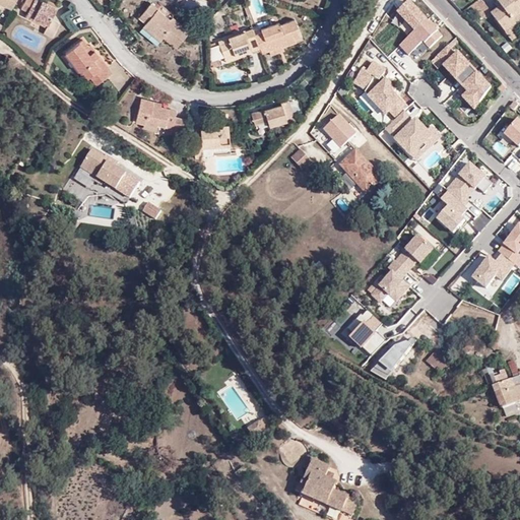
[(56,8),(47,3),(42,1),(42,2),(37,0),(25,0),(21,7),(28,11),(25,16),(33,20),(34,16),(48,23),(47,27),(44,33),(53,38),(59,24),(51,19),(56,8)]
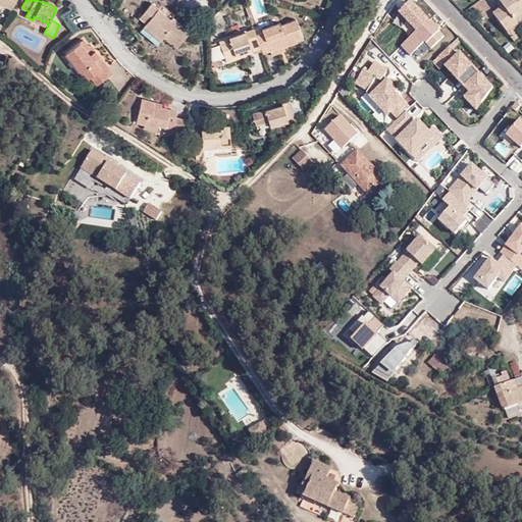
[(47,0),(47,3),(56,8),(58,5),(47,0)]
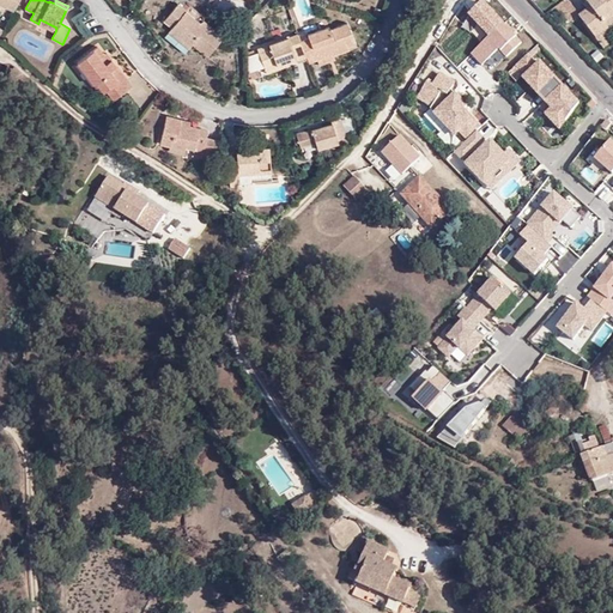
[(594,10),(582,18),(599,40),(611,30),(606,24),(612,18),(612,0),(592,0),(588,2),(590,6),(594,10)]
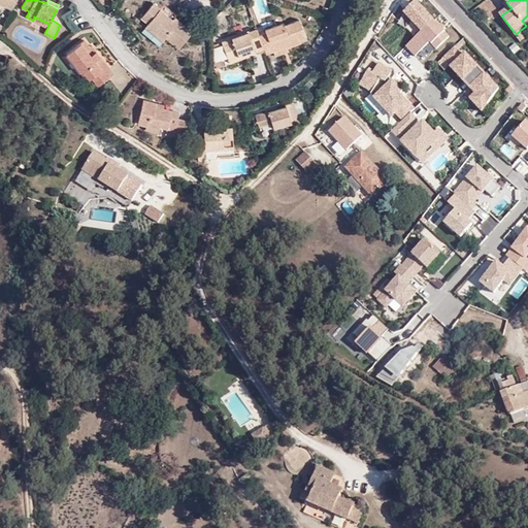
[(489,1),(481,7),(490,20),(496,21),(501,15),(498,12),(489,1)]
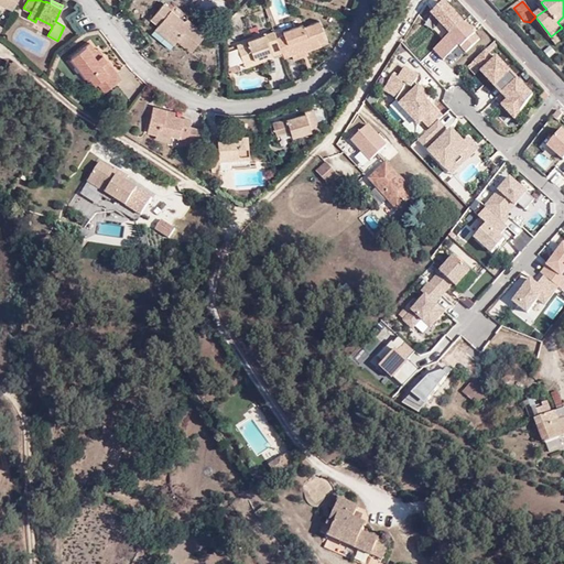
[(164,3),(151,19),(159,25),(153,32),(153,34),(170,49),(177,41),(191,52),(205,33),(187,19),(185,22),(170,10),(171,9),(164,3)]
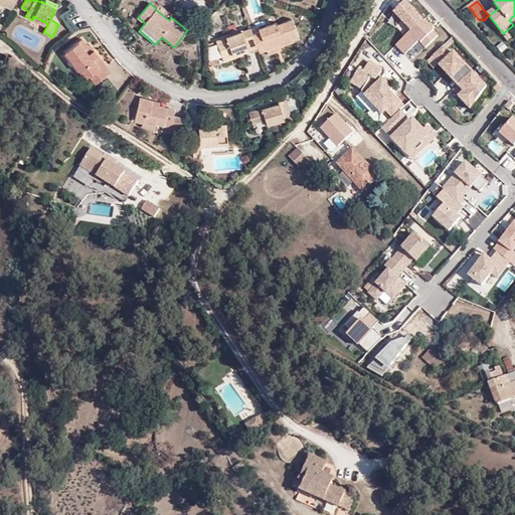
[(424,21),(409,3),(396,14),(412,31),(424,21)]
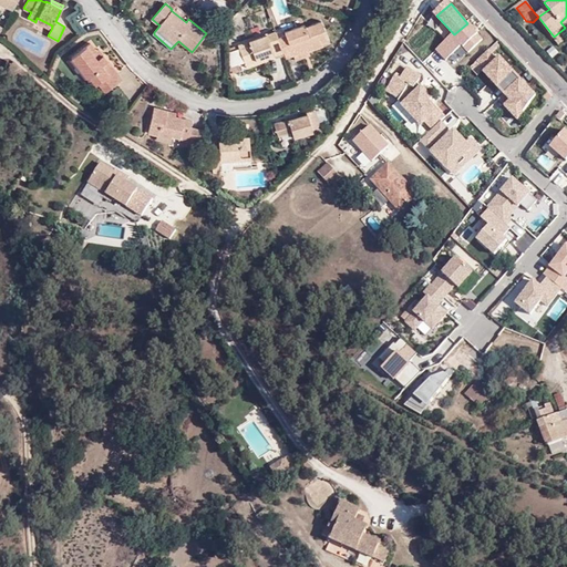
[(546,6),(535,13),(538,17),(549,9),(546,6)]
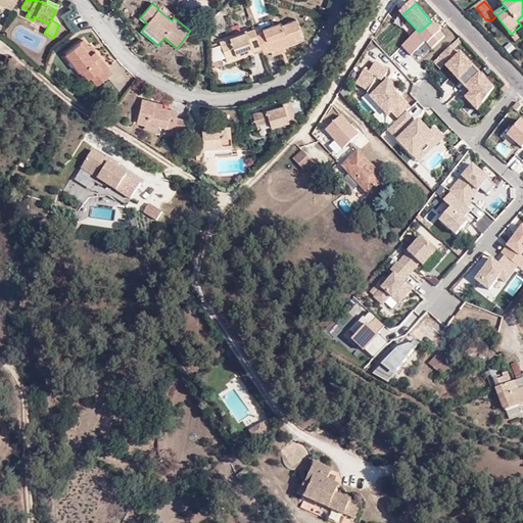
[(34,16),(33,20),(47,28),(48,24),(34,16)]
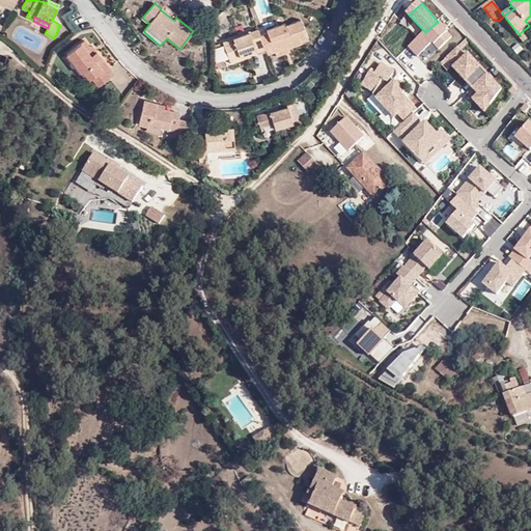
[(266,50),(268,55),(275,52),(283,49),(282,47),(287,45),(288,49),(301,45),(301,42),(308,38),(301,21),(285,27),(284,24),(267,31),(268,34),(260,37),(266,50)]
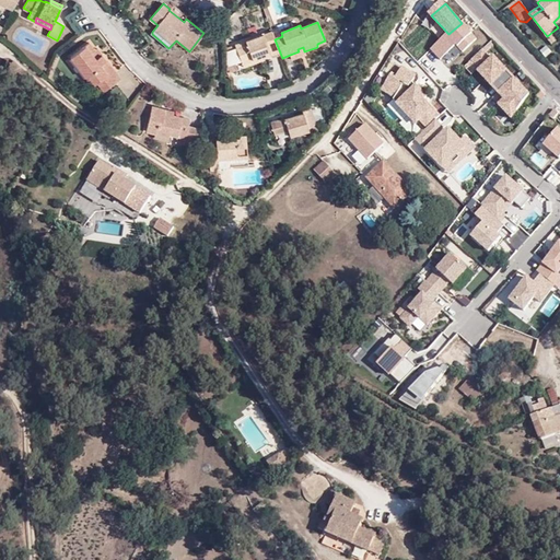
[(473,35),(462,23),(448,34),(431,49),(442,61),(458,47),(473,35)]
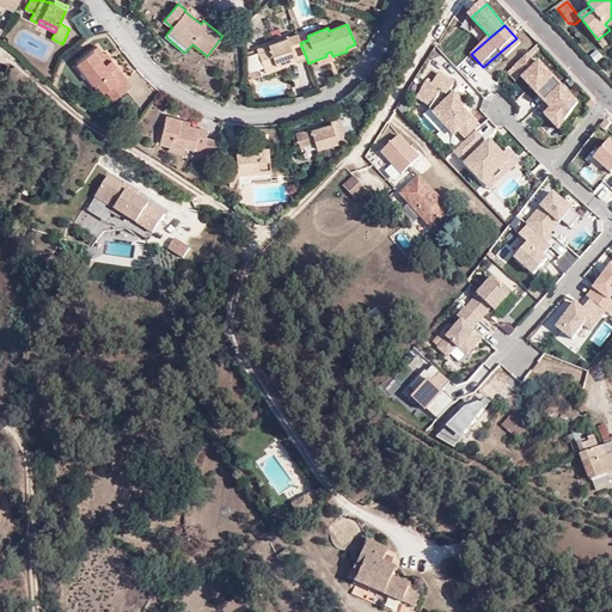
[(300,43),(297,34),(257,49),(265,71),(283,63),(285,66),(306,57),(300,43)]
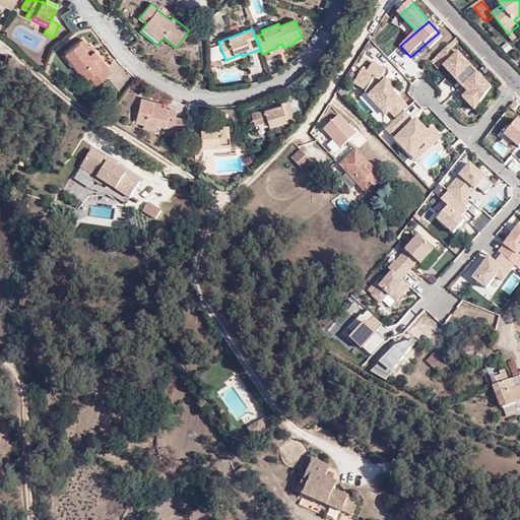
[(443,38),(439,33),(426,44),(431,49),(443,38)]
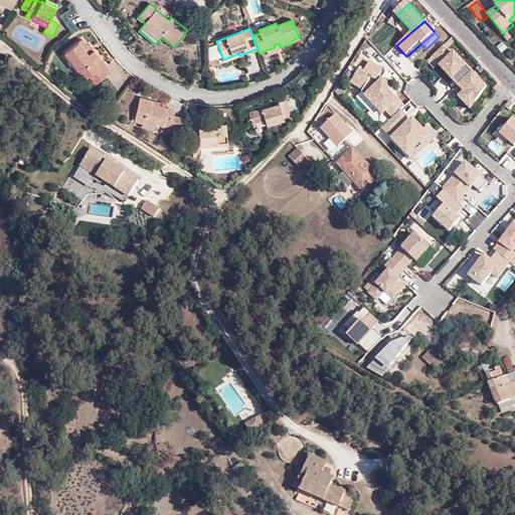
[(92,52),(87,46),(81,39),(65,52),(79,71),(81,70),(87,76),(89,75),(96,83),(110,71),(94,50),(92,52)]
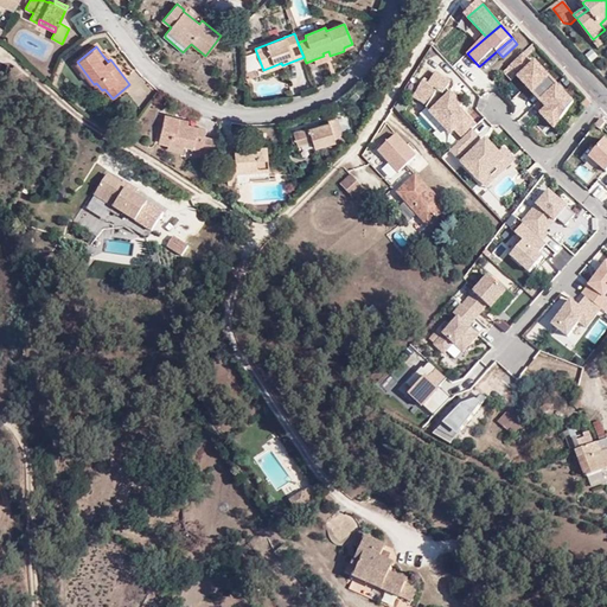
[(324,56),(314,59),(315,65),(331,59),(330,56),(328,51),(323,53),(324,56)]
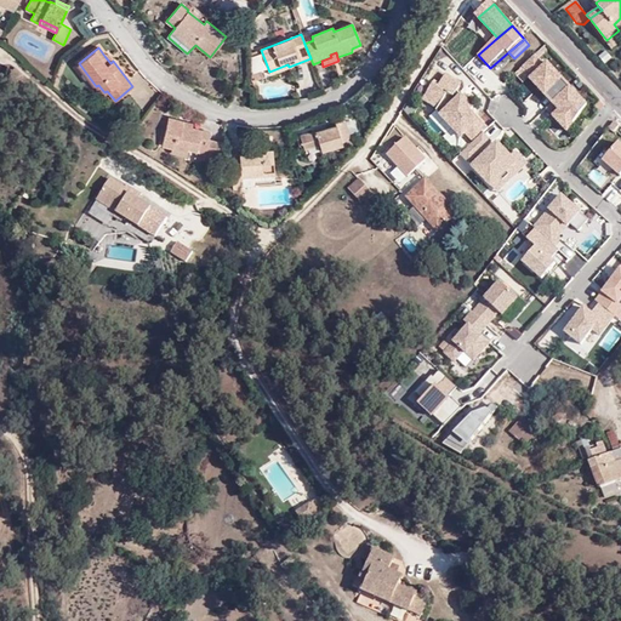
[(545,64),(536,56),(517,74),(524,83),(529,77),(548,96),(564,80),(547,62),(545,64)]
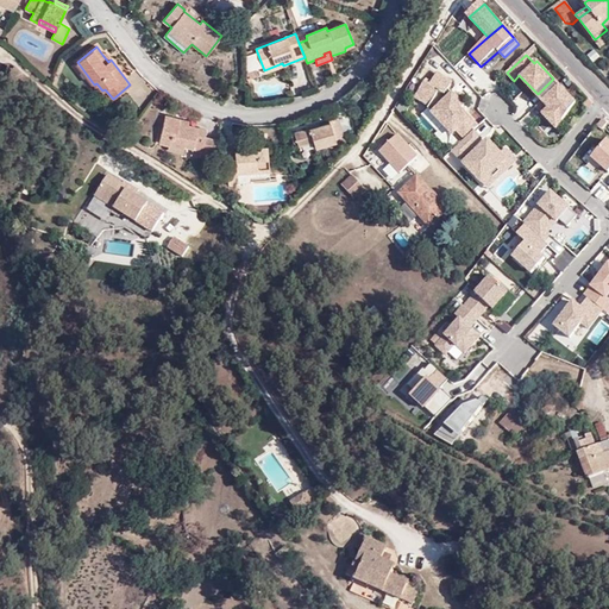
[(282,63),(264,70),(265,75),(284,67),(283,66),(282,63)]
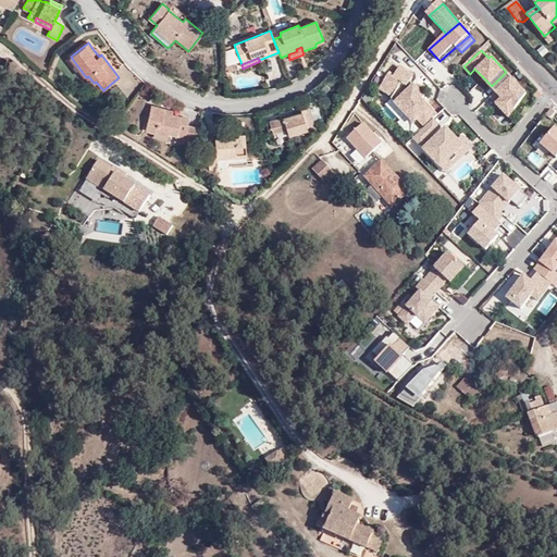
[(410,82),(415,75),(400,69),(394,78),(390,76),(381,90),(394,98),(404,84),(408,86),(410,82)]
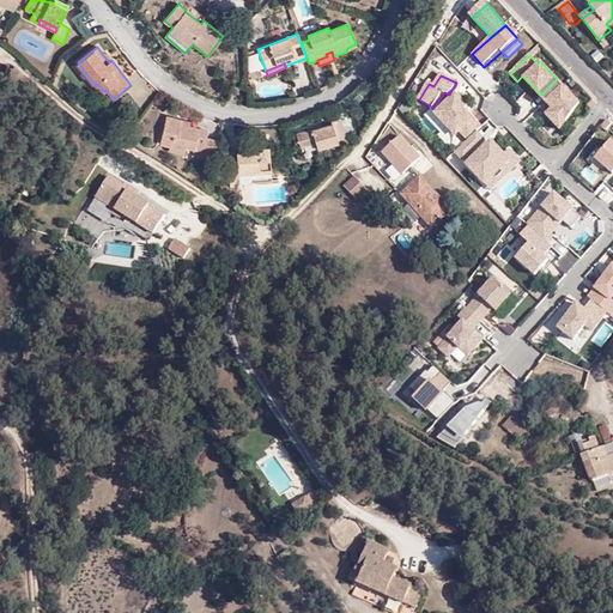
[(548,103),(565,87),(557,79),(541,95),(548,103)]
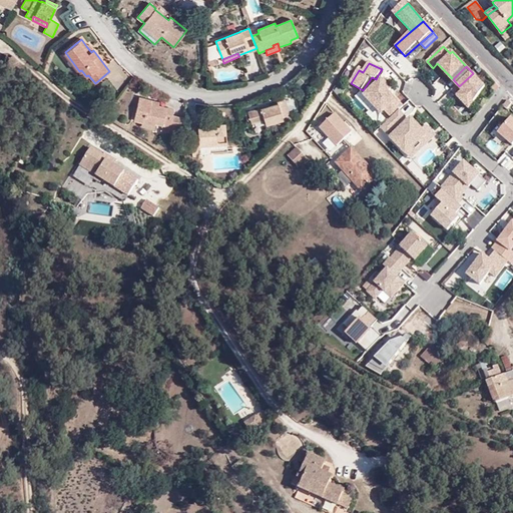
[(470,109),(487,88),(473,73),(459,86),(465,91),(458,97),(470,109)]
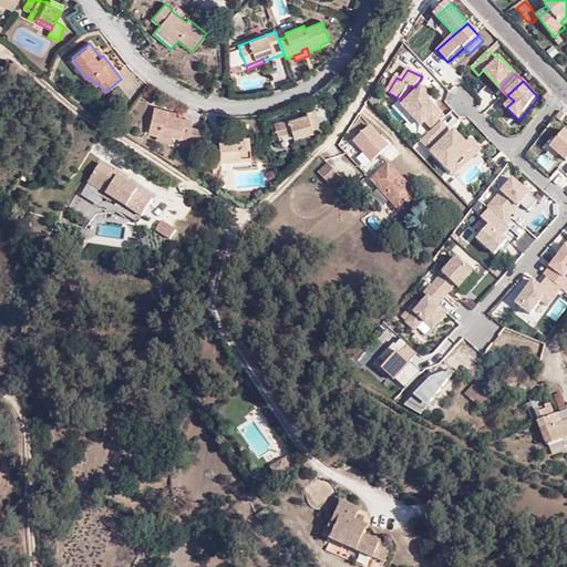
[(434,100),(423,88),(418,83),(415,88),(411,85),(401,100),(424,126),(426,125),(441,112),(432,102),(434,100)]
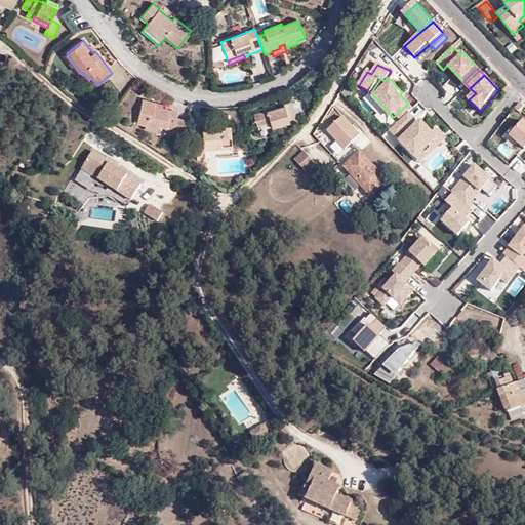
[(171,135),(183,137),(187,120),(176,118),(177,112),(163,109),(155,107),(156,103),(143,99),(137,123),(146,125),(159,128),(159,125),(166,127),(173,129),(171,135)]
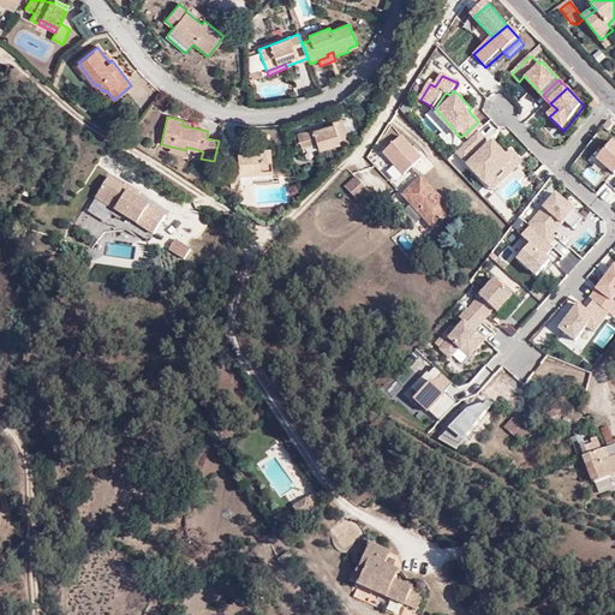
[(312,130),(297,135),(302,148),(316,143),(318,149),(339,143),(338,141),(347,136),(341,119),(333,121),(334,125),(314,131),(312,130)]
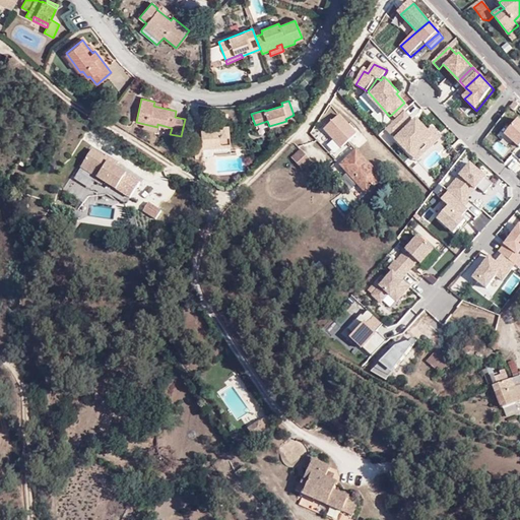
[(410,109),(404,103),(391,115),(397,122),(406,113),(410,109)]
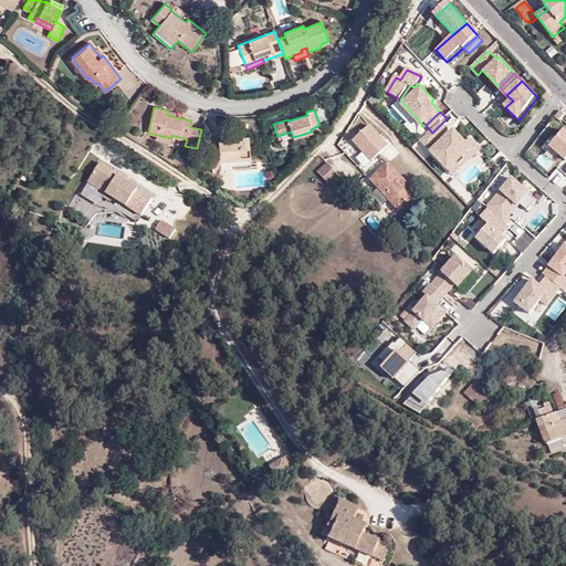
[(429,149),(449,129),(442,123),(432,133),(422,142),(429,149)]
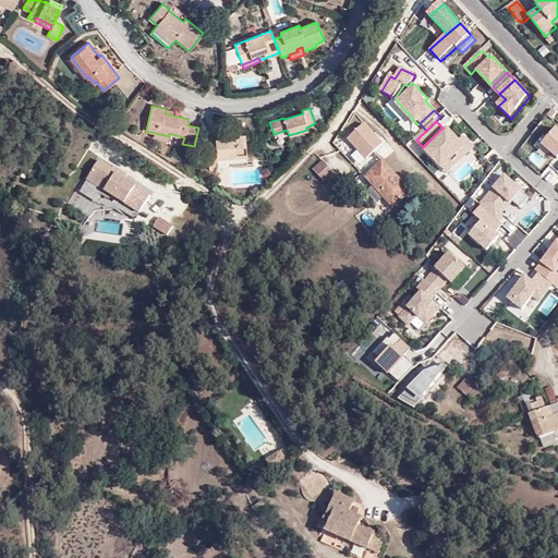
[(347,138),(366,159),(384,142),(363,122),(347,138)]
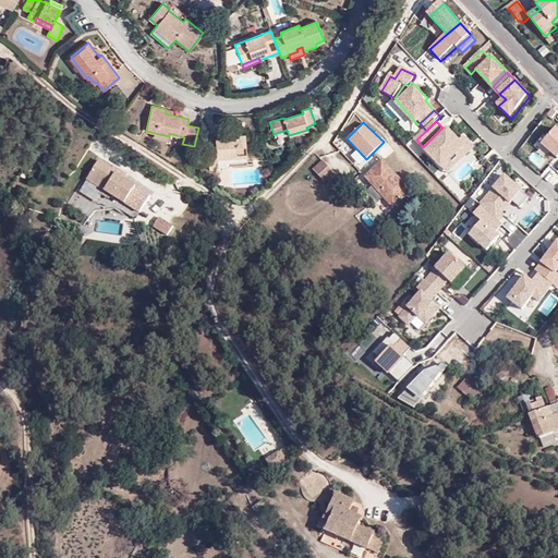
[(462,144),(446,125),(443,128),(423,147),(443,168),(465,147),(462,144)]
